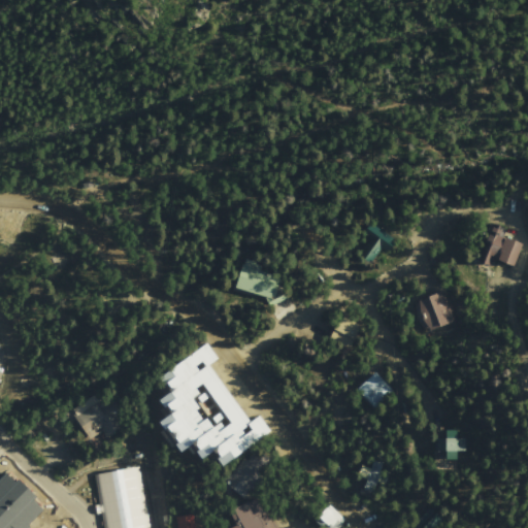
[(393,240),(370,224),(360,237),(369,243),(359,258),(373,268),(393,240)]
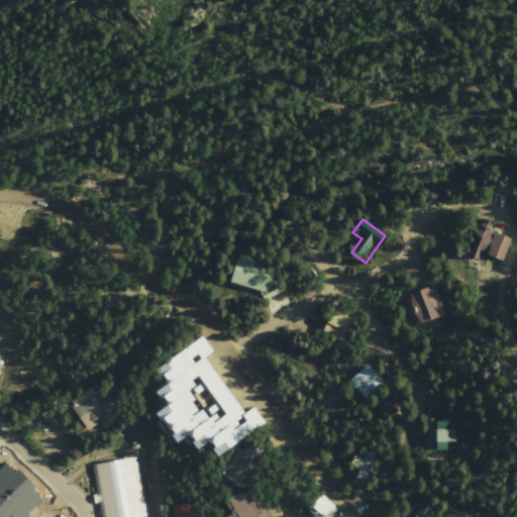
[(478,268),(483,255),(503,264),(516,249),(516,242),(484,231),(471,266),(478,268)]
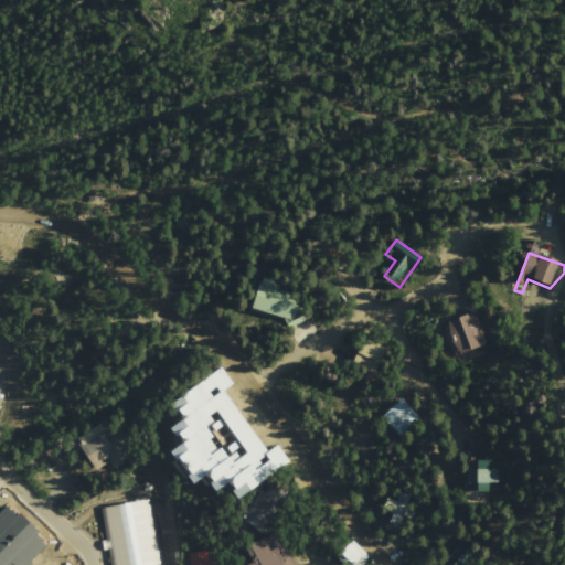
[(251,312),(288,322),(298,342),(318,331),(309,312),(304,316),(297,297),(277,291),(279,285),(260,279),(251,312)]
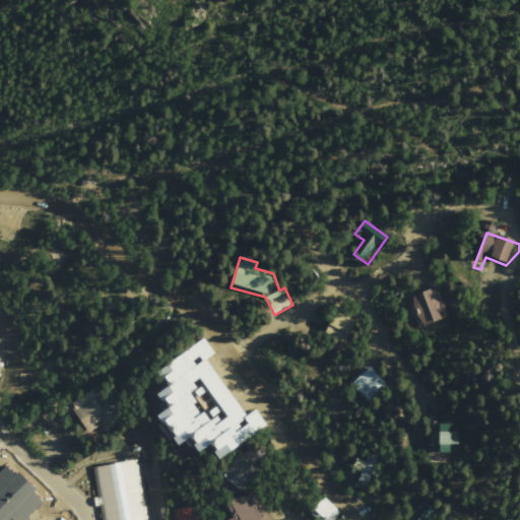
[(410,298),(421,327),(447,318),(437,288),(410,298)]
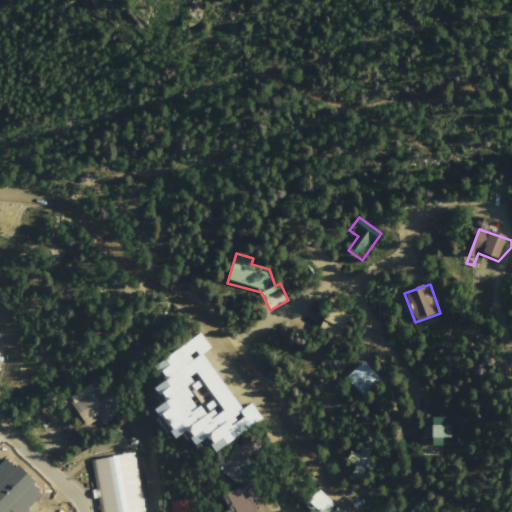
[(319,331),(340,340),(351,317),(330,307),(319,331)]
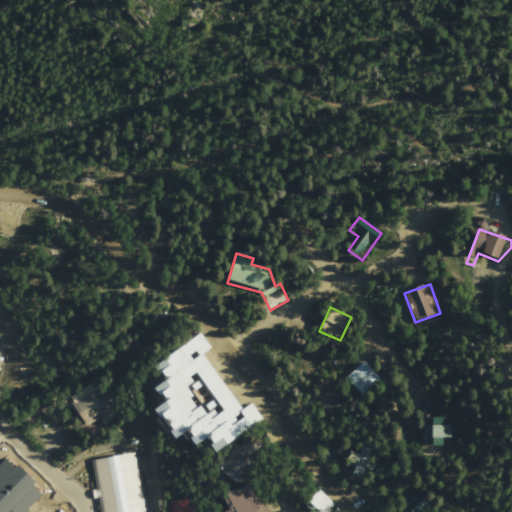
[(150,368),(161,384),(151,390),(161,405),(153,411),(173,441),(186,433),(195,447),(206,439),(215,452),(264,419),(253,403),(240,411),(203,354),(209,350),(199,335),(150,368)]
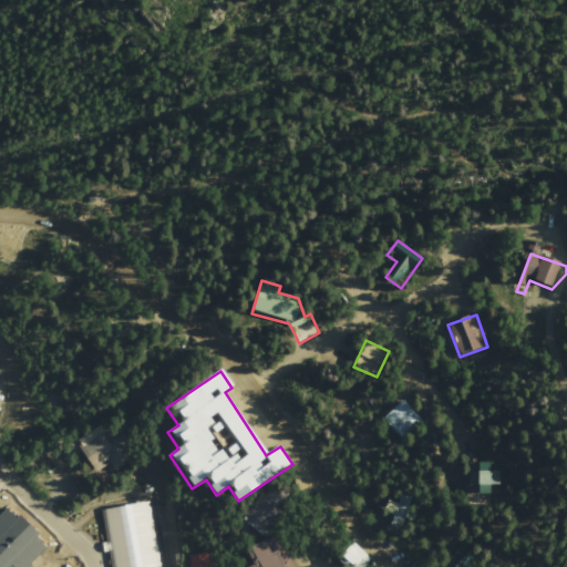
[(0,412),(3,394),(10,395),(8,413),(0,412)]
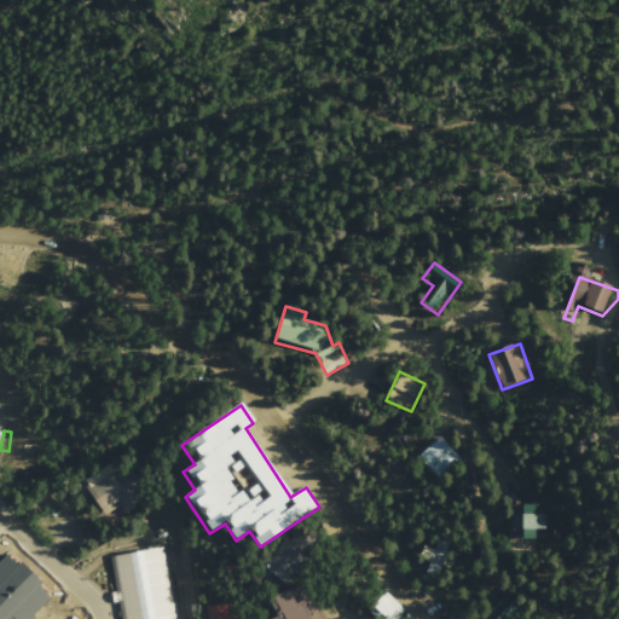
[(418,461),(443,481),(462,460),(438,439),(418,461)]
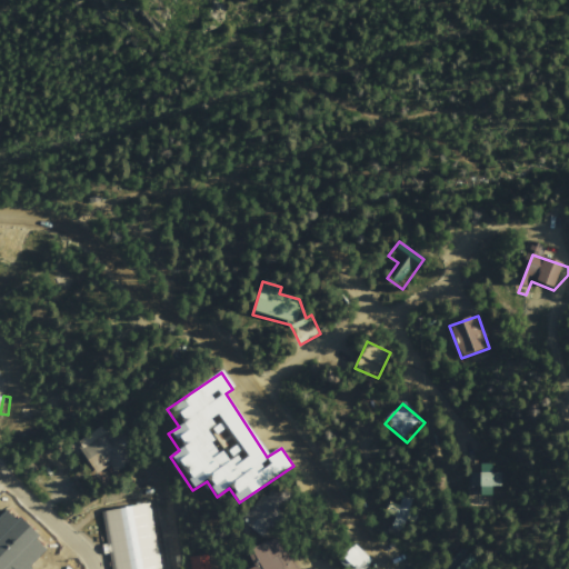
[(76,447),(98,477),(110,468),(113,472),(135,458),(118,437),(110,443),(99,429),(76,447)]
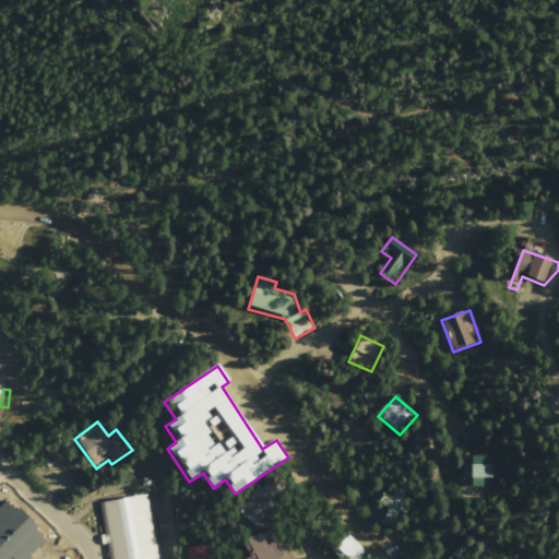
[(472,478),(471,487),(484,488),(484,479),(494,479),(495,465),(484,465),(484,456),(471,456),(471,466),(463,466),(463,478),(472,478)]
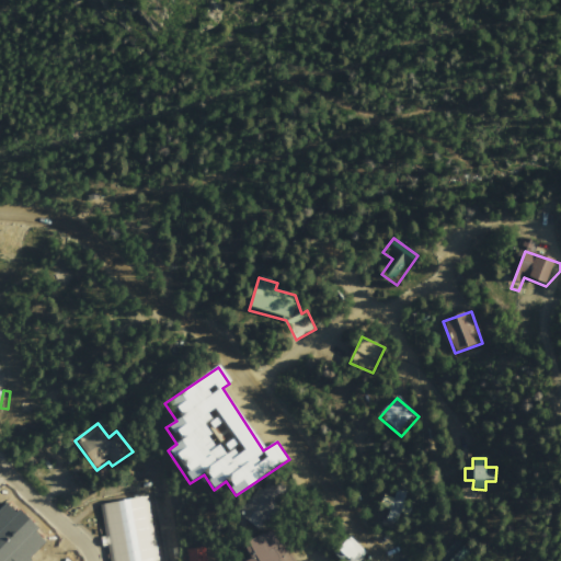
[(35,462),(42,470),(32,479),(26,470),(35,462)]
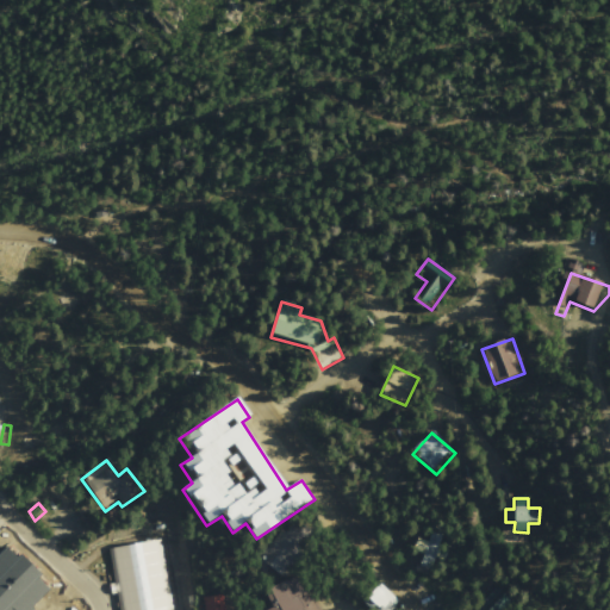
[(304,537),(290,526),(261,559),(284,578),(305,553),(296,546),(304,537)]
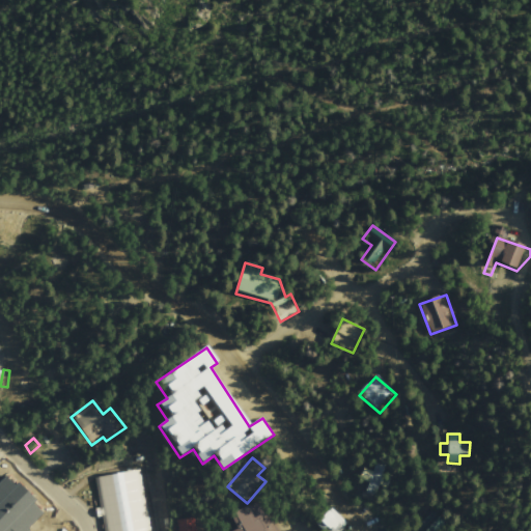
[(368,482),(365,490),(376,495),(381,485),(391,488),(398,471),(376,462),(373,471),(364,468),(360,478),(368,482)]
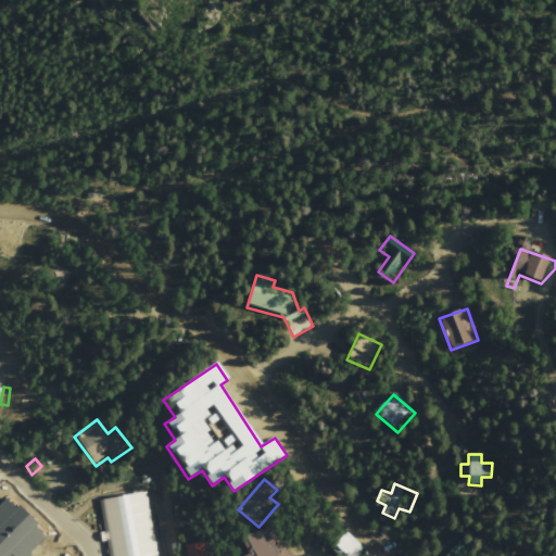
[(114,555),(104,497),(150,489),(161,555),(114,555)]
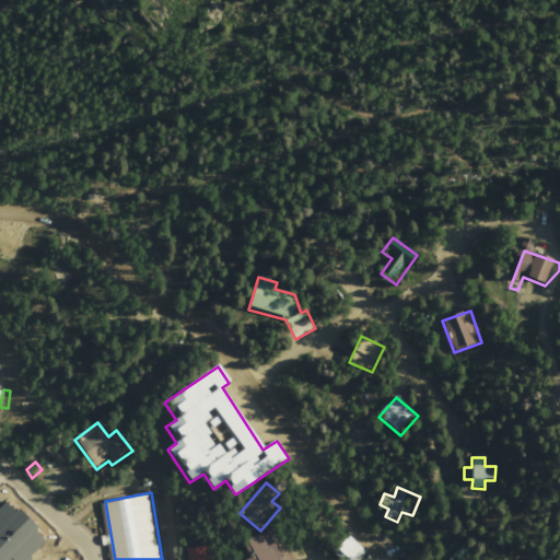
[(0,559),(0,521),(19,502),(61,538),(42,559),(0,559)]
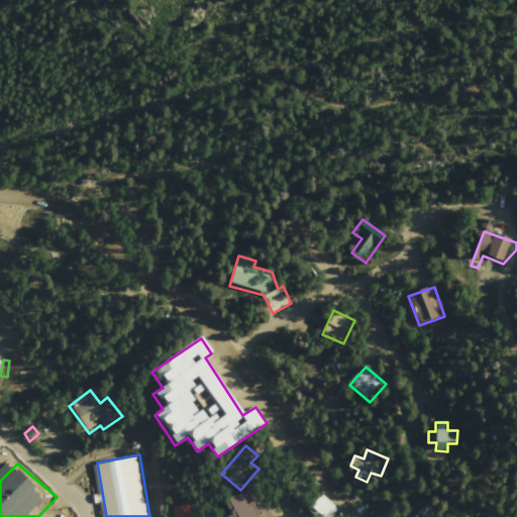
[(269,516),(253,486),(223,501),(231,516),(229,516),(269,516)]
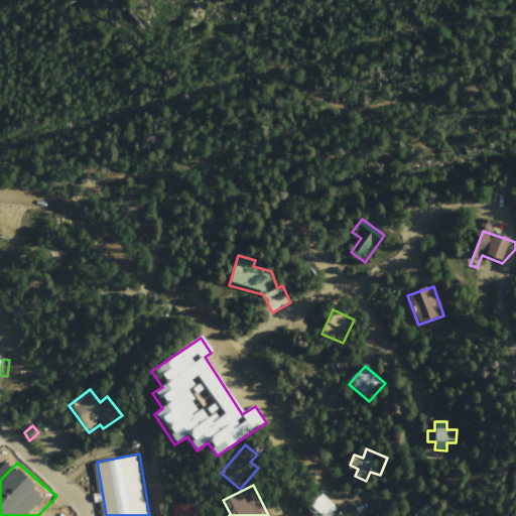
[(315,515),(333,515),(338,512),(324,494),(308,506),(315,515)]
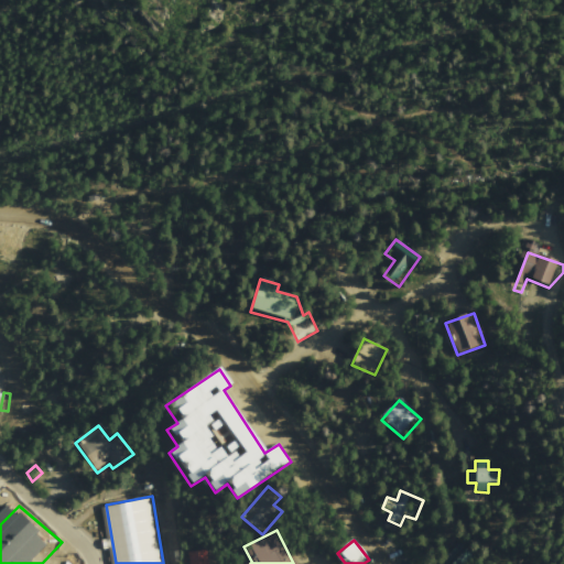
[(208,563),(206,551),(187,553),(188,563),(208,563)]
